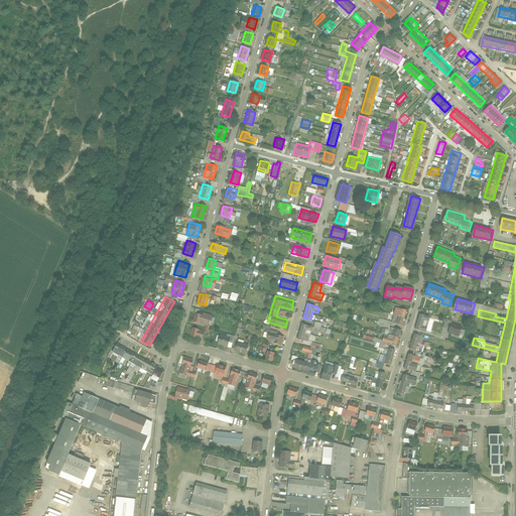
[(406,308),(399,306),(395,321),(402,324),(406,308)]
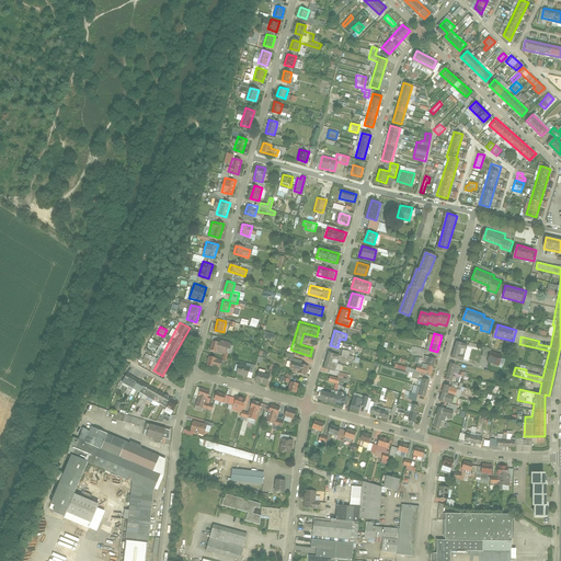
[(232,343),(212,339),(209,351),(229,355),(232,343)]
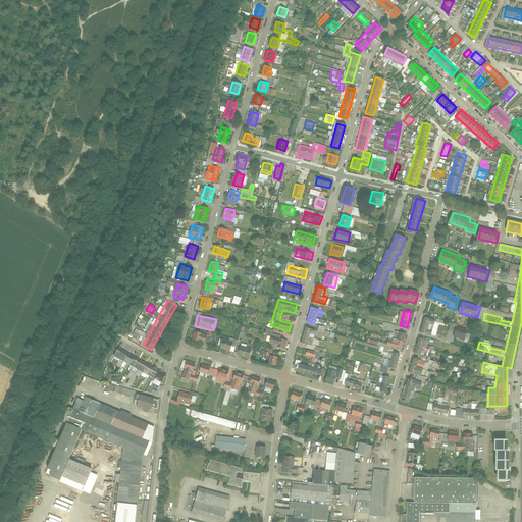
[(434,318),(424,315),(419,331),(429,334),(434,318)]
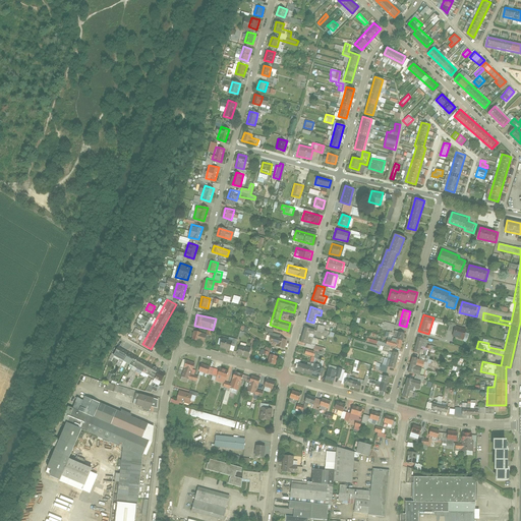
[(393,331),(394,325),(384,322),(382,329),(393,331)]
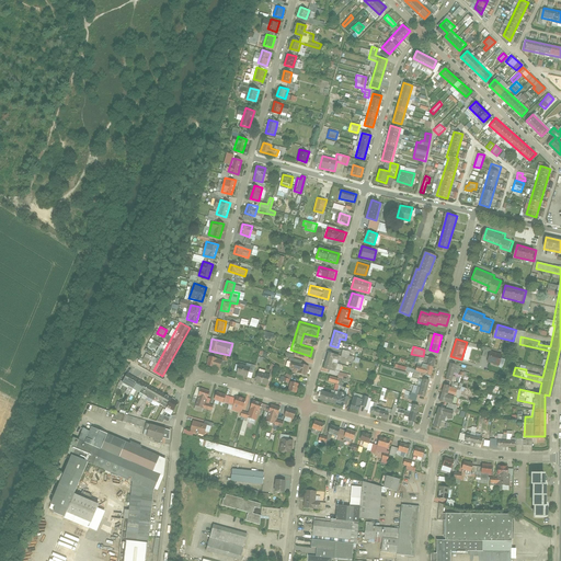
[(342,350),(340,357),(352,359),(353,356),(348,356),(350,352),(342,350)]
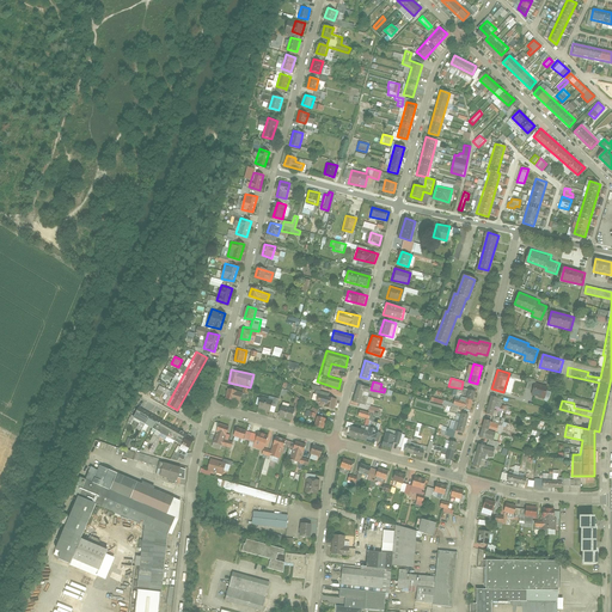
[(367,386),(357,384),(353,402),(361,405),(367,386)]
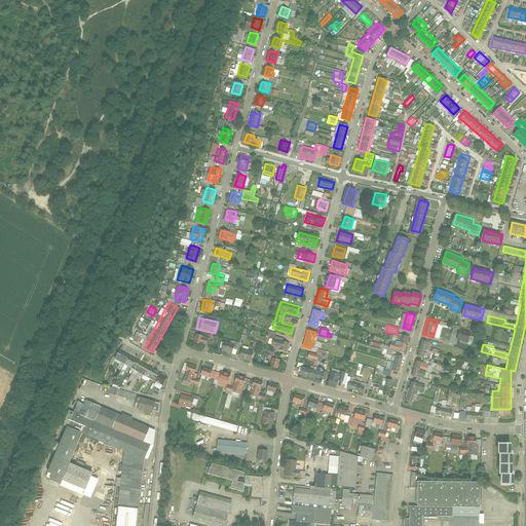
[(456,339),(468,342),(471,333),(459,330),(456,339)]
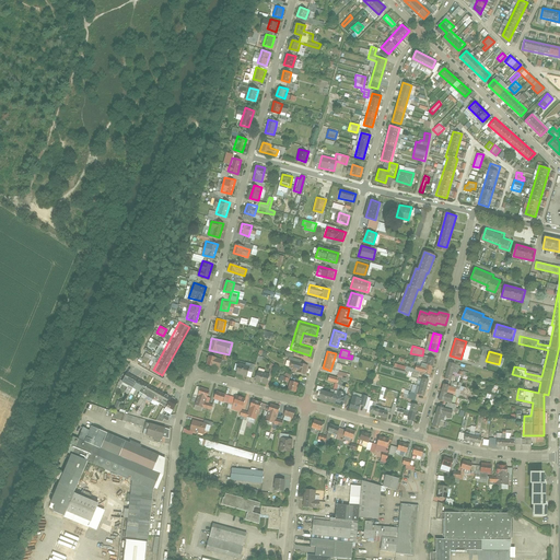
[(223,370),(225,359),(208,354),(207,359),(205,365),(223,370)]
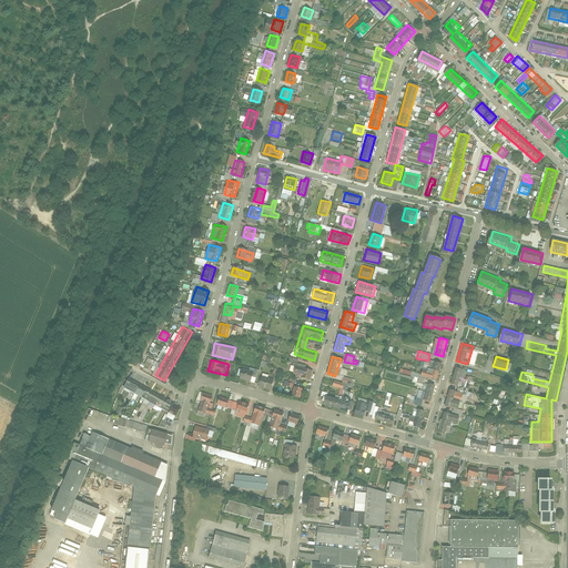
[(440,363),(429,359),(426,371),(419,368),(417,374),(436,379),(440,363)]
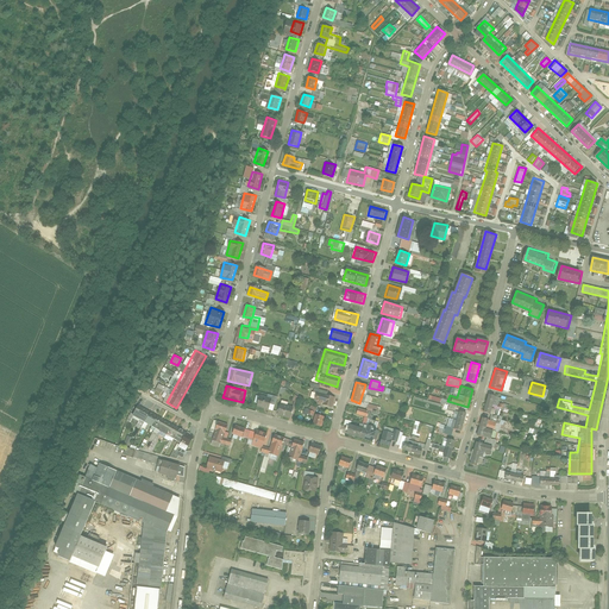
[(488,412),(493,393),(488,391),(483,410),(488,412)]
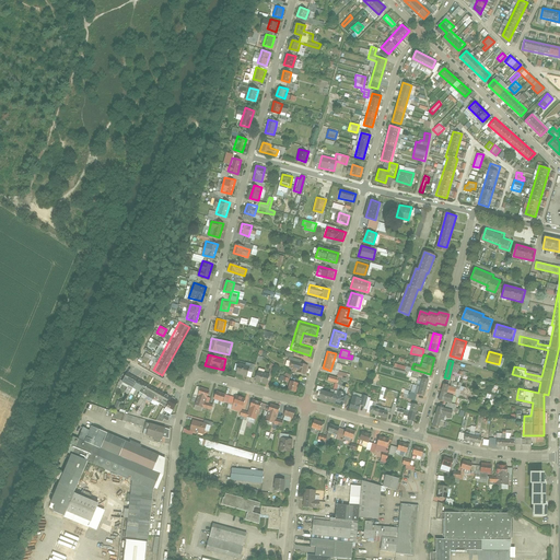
[(249,365),(235,361),(233,371),(236,372),(247,375),(249,365)]
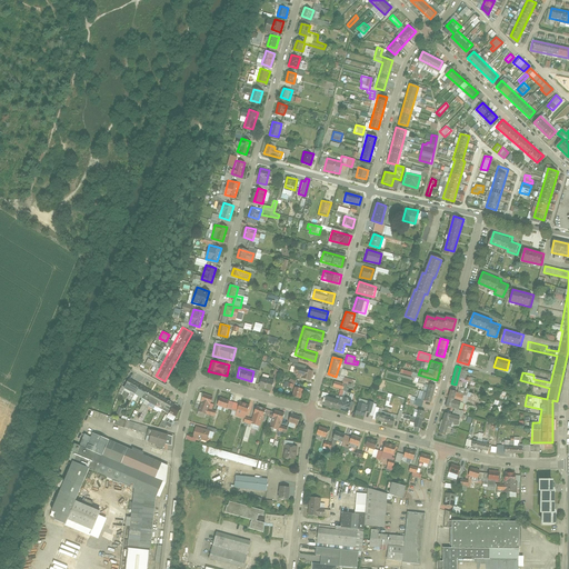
[(309,381),(312,369),(303,367),(300,378),(309,381)]
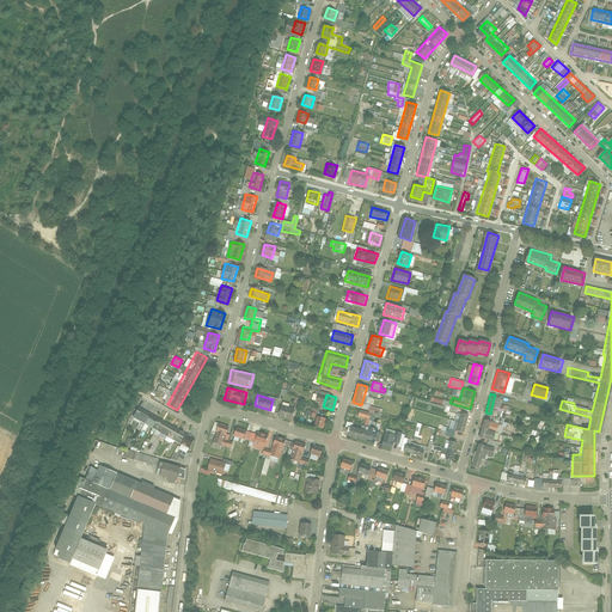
[(350,426),(348,436),(373,442),(375,434),(374,434),(377,423),(374,423),(379,403),(371,401),(367,411),(357,409),(355,416),(367,418),(365,429),(352,426),(350,426)]
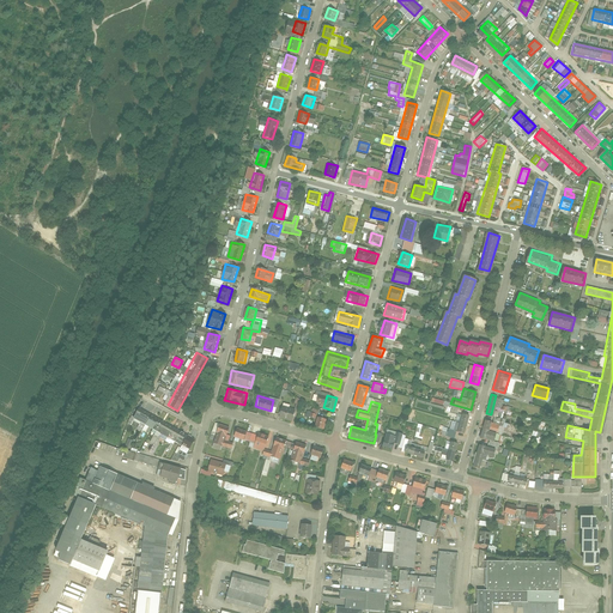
[(296,410),(279,405),(277,416),(293,420),(296,410)]
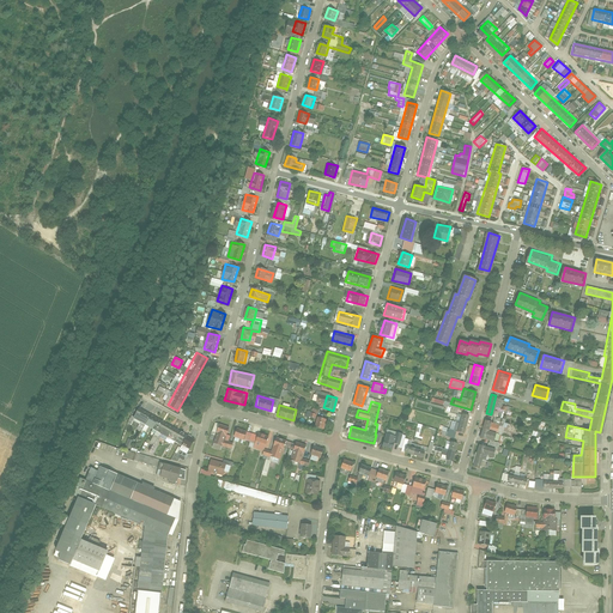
[(194,439),(139,408),(134,418),(189,450),(193,443),(192,443),(194,439)]
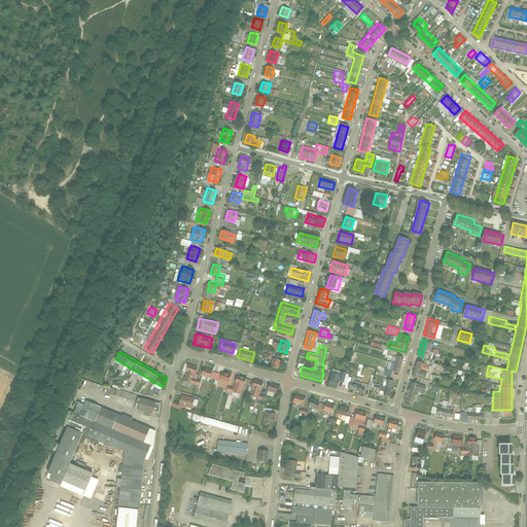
[(270,360),(271,361),(273,352),(268,351),(268,354),(264,353),(261,358),(265,359),(264,363),(269,364),(270,360)]
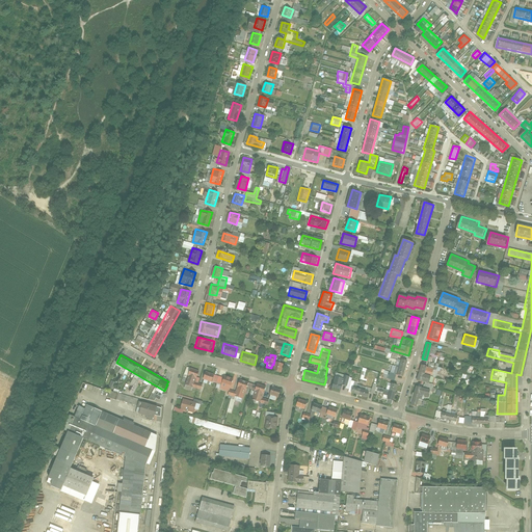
[(403,376),(408,360),(400,357),(397,368),(394,367),(392,373),(403,376)]
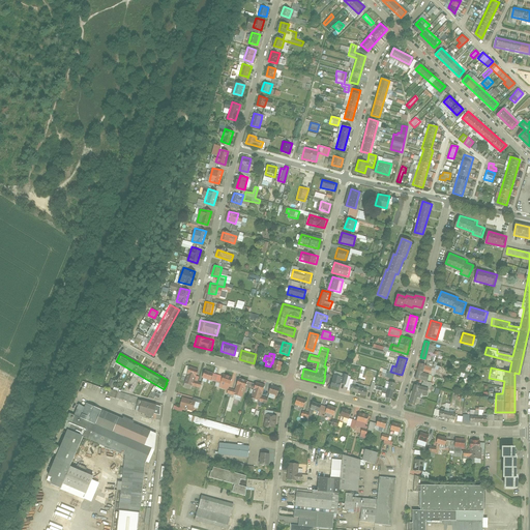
[(280,372),(284,361),(274,358),(271,369),(280,372)]
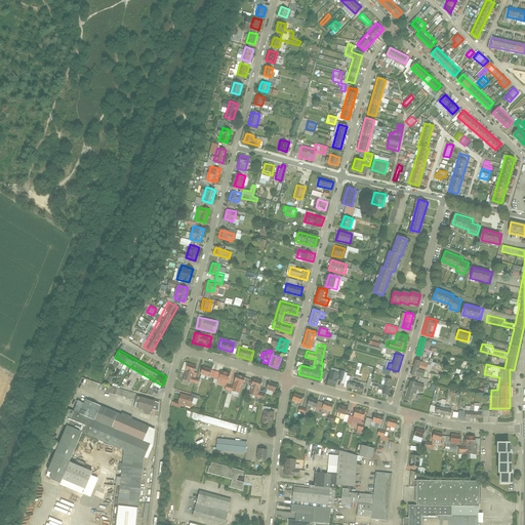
[(420,363),(414,361),(410,375),(423,378),(427,370),(418,368),(420,363)]
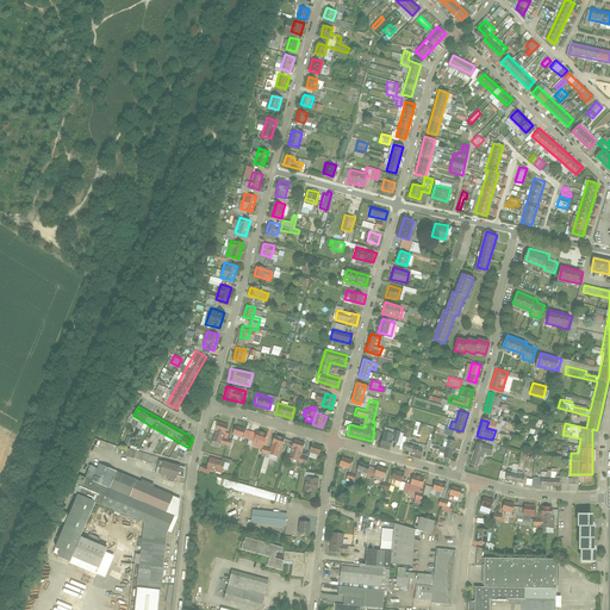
[(229,425),(221,423),(215,441),(223,443),(229,425)]
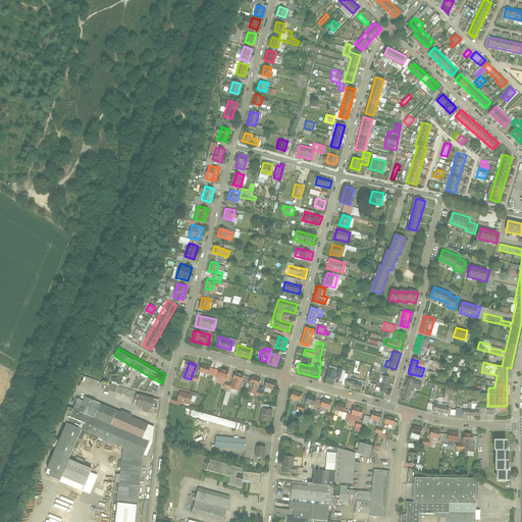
[(211,367),(201,363),(198,371),(209,374),(211,367)]
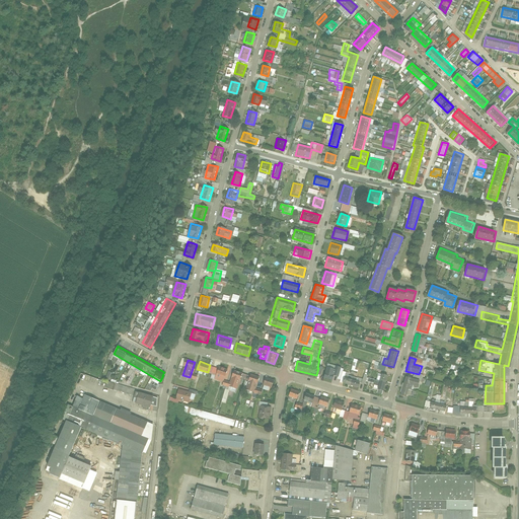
[(228,368),(218,366),(216,373),(226,376),(228,368)]
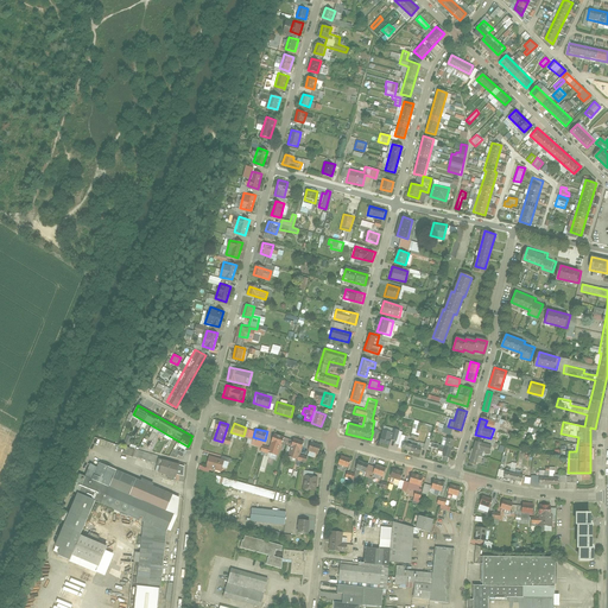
[(280,444),(303,450),(305,441),(295,438),(293,441),(284,438),(285,435),(273,432),(270,448),(260,445),(258,453),(277,457),(280,444)]
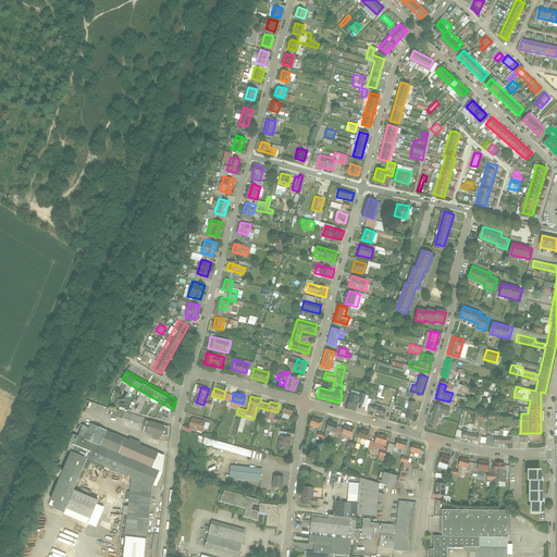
[(358,408),(360,400),(348,397),(346,405),(358,408)]
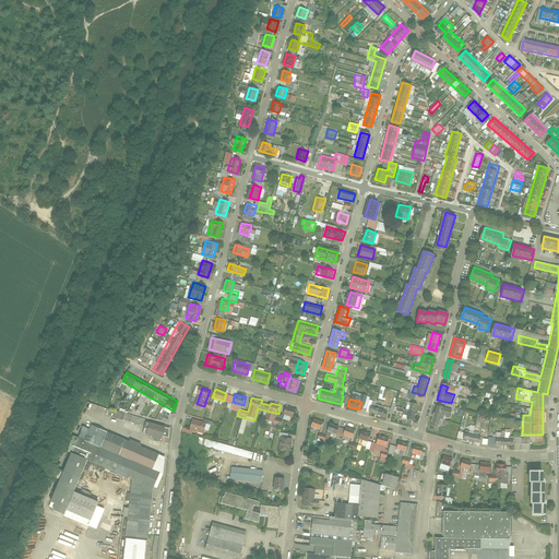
[(418,403),(411,401),(405,418),(413,420),(418,403)]
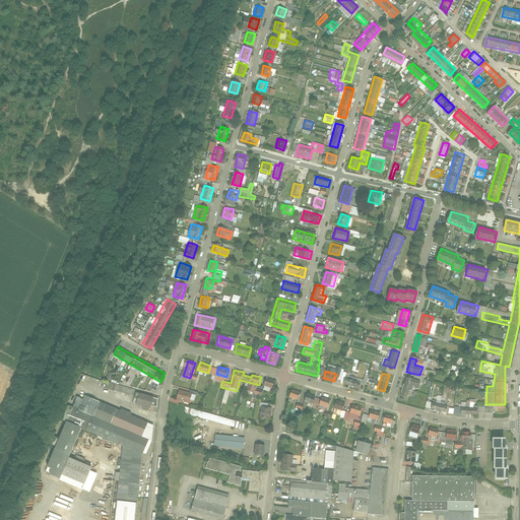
[(341,383),(360,388),(362,381),(343,376),(341,383)]
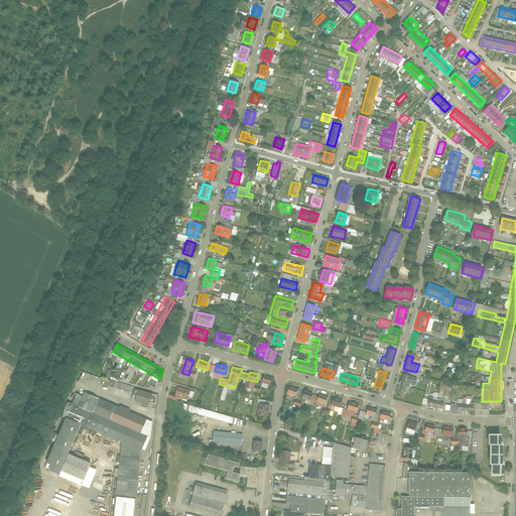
[(417,378),(403,373),(397,392),(403,394),(406,384),(415,387),(417,378)]
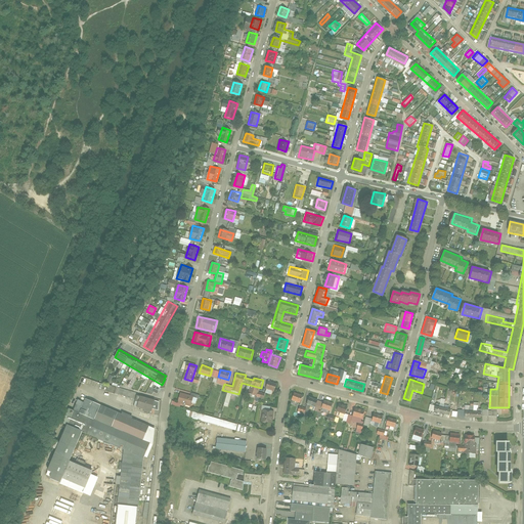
[(277,384),(268,381),(266,389),(275,392),(277,384)]
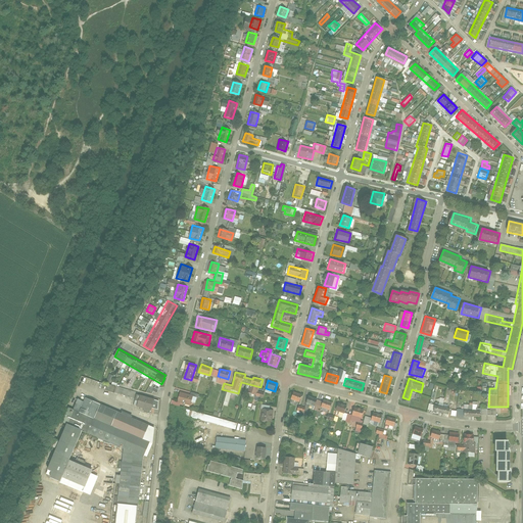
[(159,412),(159,401),(103,385),(102,390),(137,400),(135,407),(146,410),(145,414),(151,416),(153,410),(159,412)]
